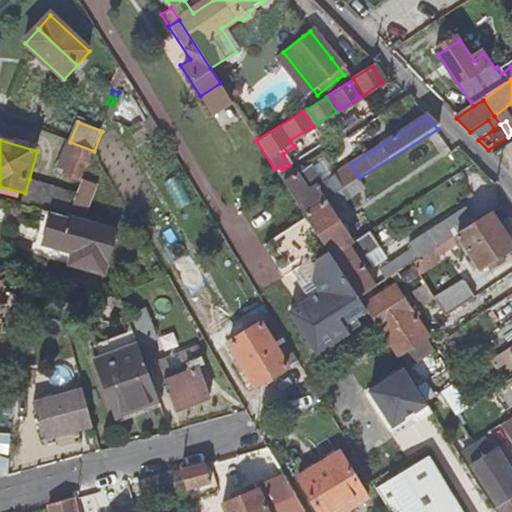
[(58,172),(81,182),(94,151),(70,142),(58,172)]
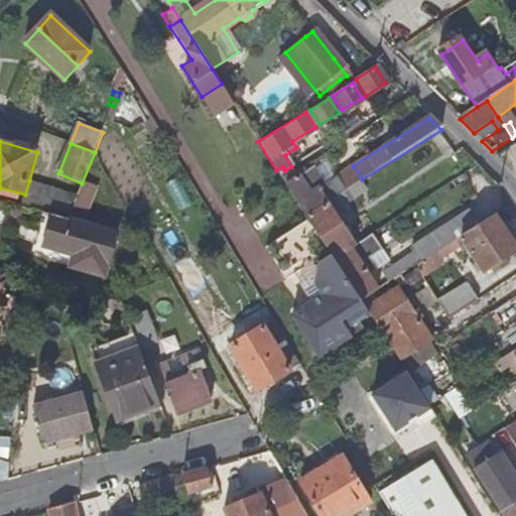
[(329,200),(348,187),(339,173),(325,182),(313,164),(285,182),(305,214),(329,200)]
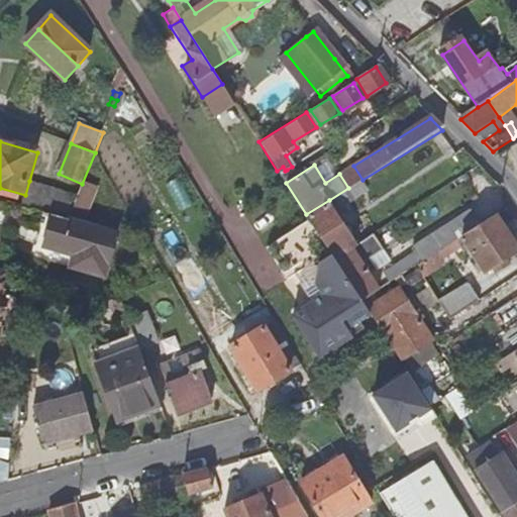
[(283,167),(277,171),(282,178),(290,173),(287,170),(285,171),(283,167)]
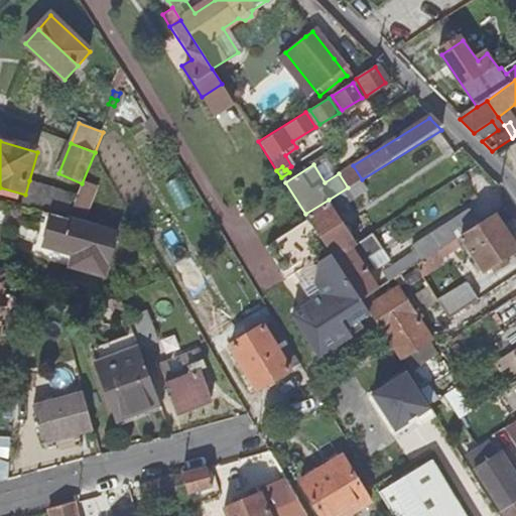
[(73,205),(89,212),(100,186),(84,179),(73,205)]
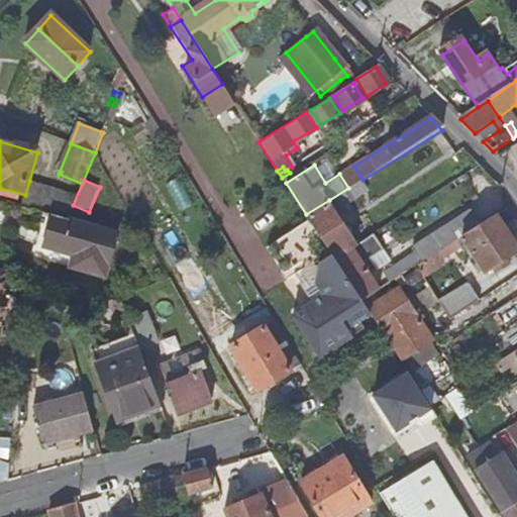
[(77,196),(29,181),(25,195),(22,205),(67,218),(77,196)]
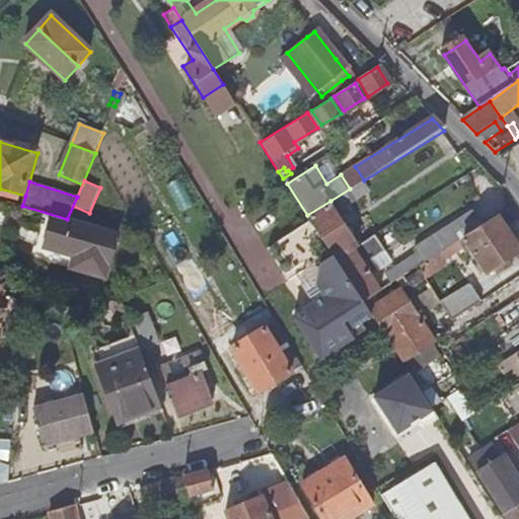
[(359,244),(330,201),(307,215),(314,226),(335,257),(355,246),(359,244)]
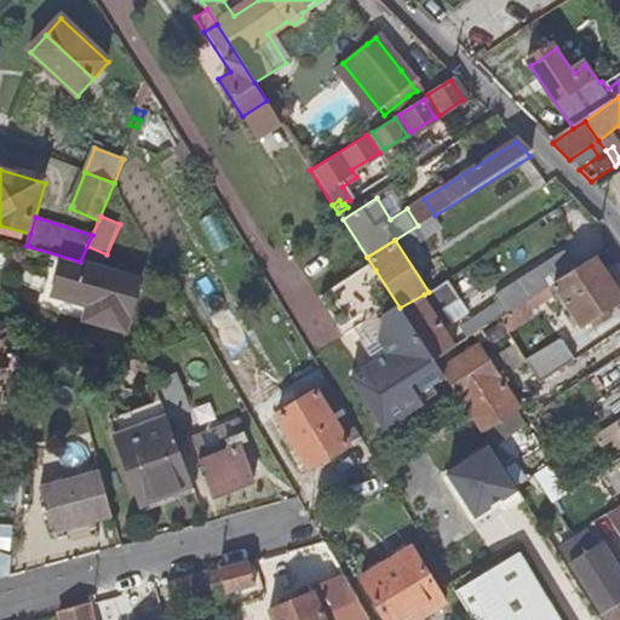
[(47,257),(39,296),(51,299),(47,311),(124,329),(137,277),(47,257)]
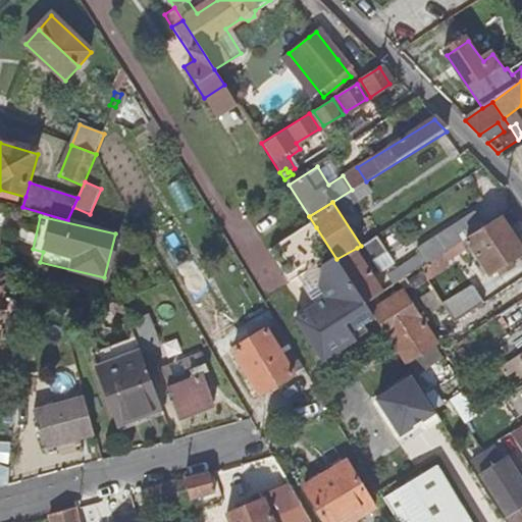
[(440,254),(446,263),(471,247),(488,274),(496,270),(500,276),(515,266),(511,260),(521,253),(513,240),(518,237),(513,229),(509,232),(500,217),(440,254)]
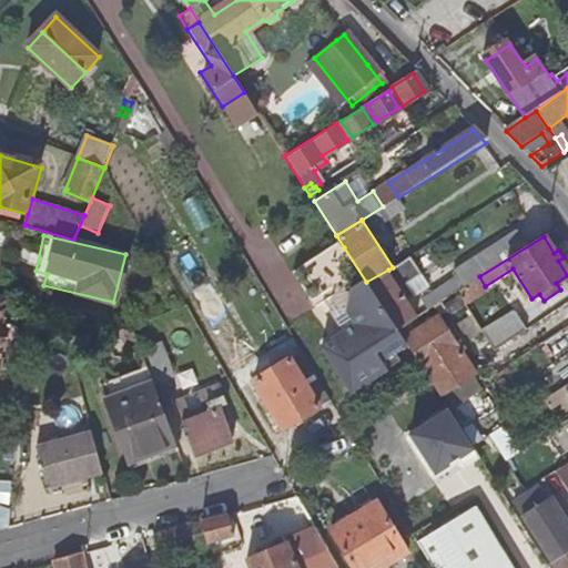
[(366,282),(344,247),(296,279),(315,307),(322,302),(343,332),(333,338),(363,385),(399,361),(394,352),(406,345),(403,338),(396,328),(366,282)]
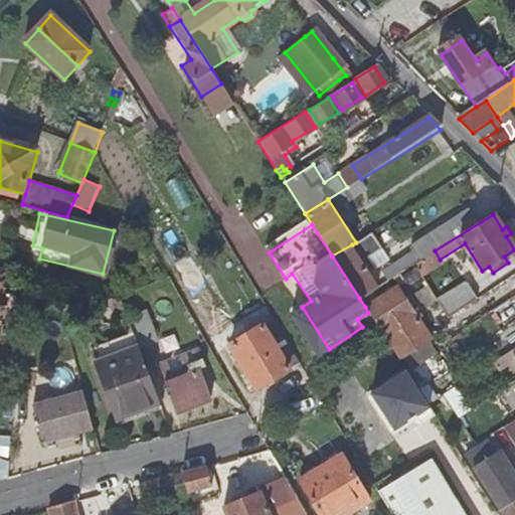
[(378,286),(352,244),(332,255),(359,298),(378,286)]
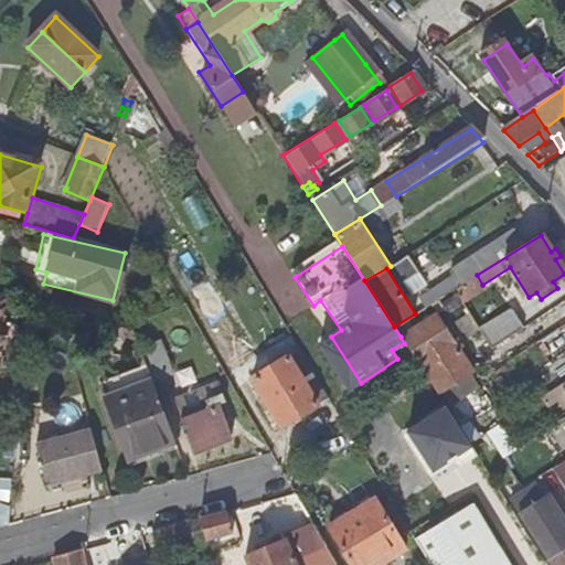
[(33,281),(43,284),(46,273),(35,269),(33,281)]
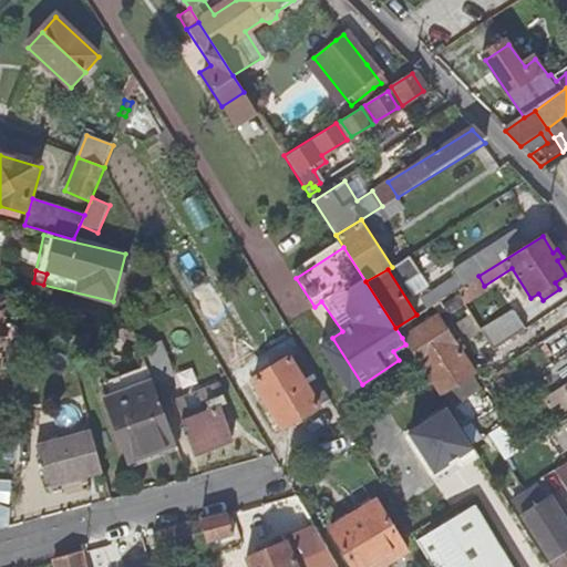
[(424,271),(408,280),(415,295),(432,286),(424,271)]
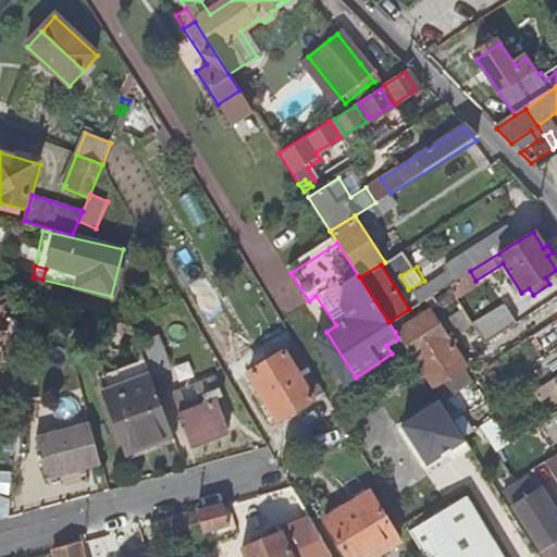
[(415,291),(421,301),(445,286),(457,279),(450,268),(415,291)]
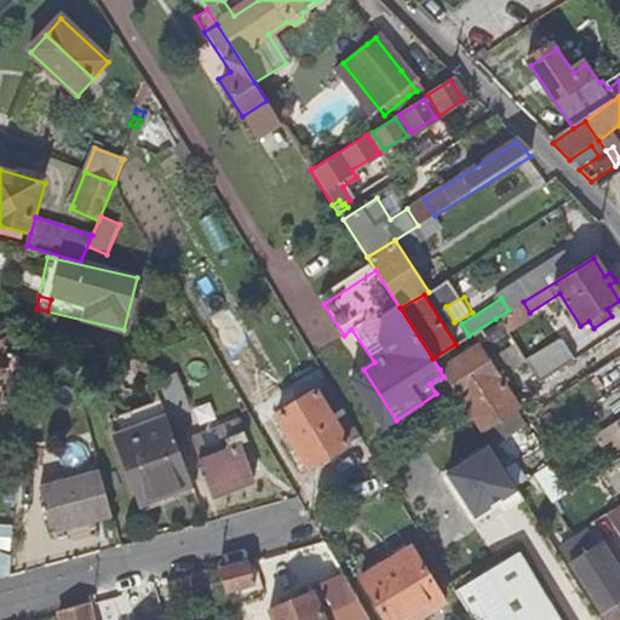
[(533,319),(529,313),(523,302),(509,310),(495,319),(506,336),(533,319)]
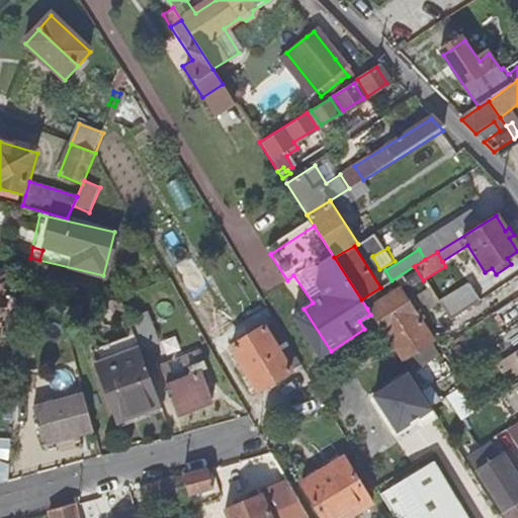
[(10,273),(0,270),(0,339),(6,316),(1,315),(10,273)]
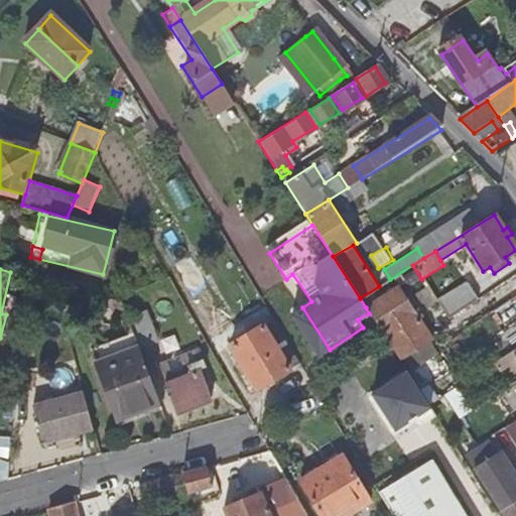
[(447,319),(478,300),(467,283),(436,302),(447,319)]
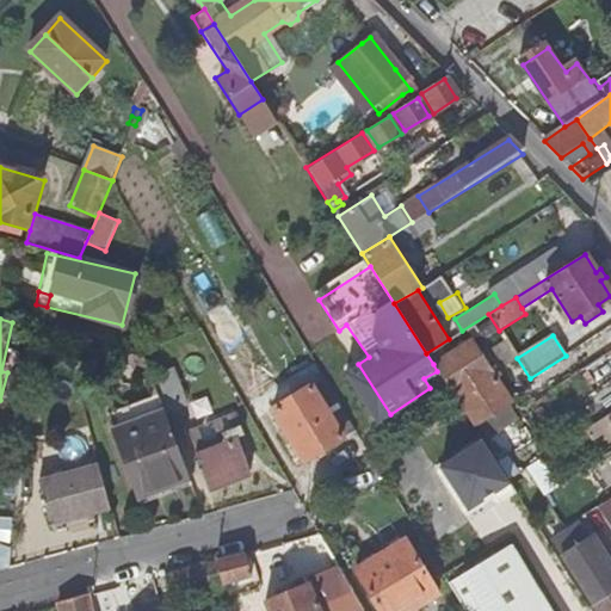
[(460,347),(433,364),(437,371),(456,400),(471,424),(498,407),(460,347)]
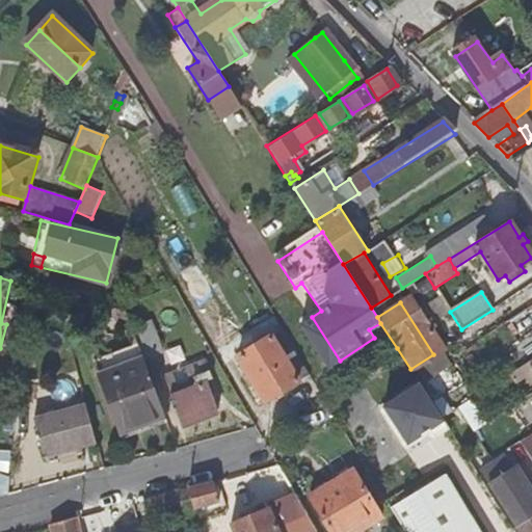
[(141,352),(144,362),(163,355),(153,326),(134,331),(139,346),(141,352)]
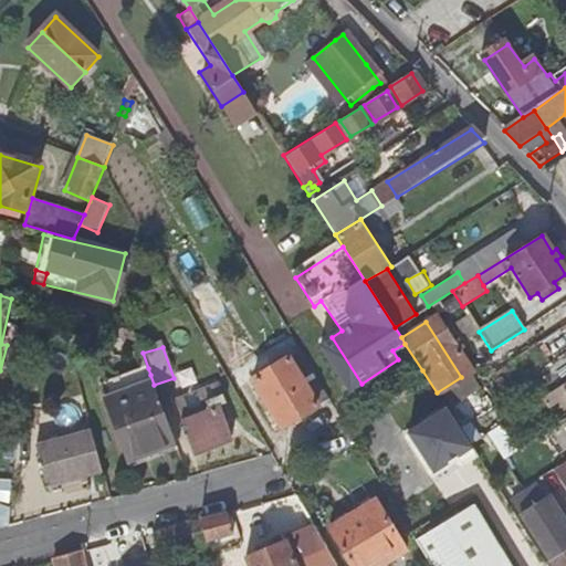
[(280,428),(328,400),(297,349),(250,379),(280,428)]
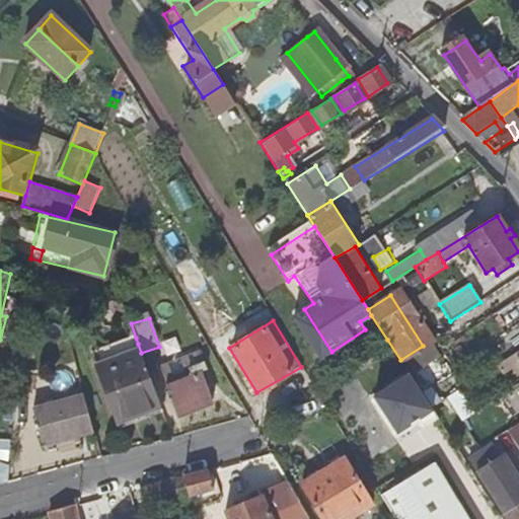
[(92,353),(118,423),(160,409),(141,353),(138,344),(136,338),(92,353)]
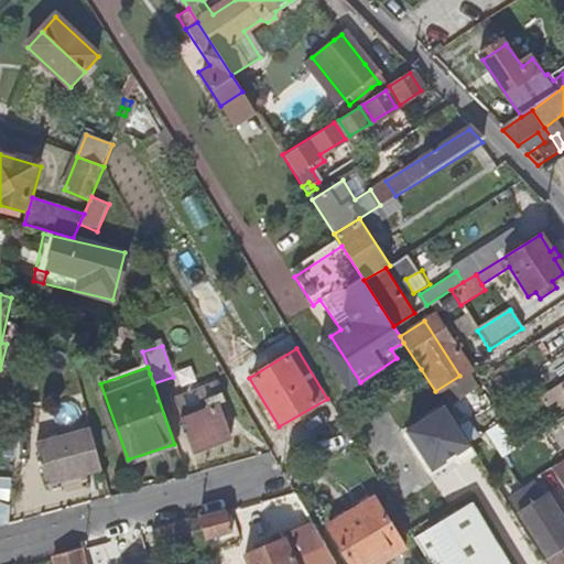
[(208,413),(182,422),(192,453),(230,440),(220,409),(226,407),(223,398),(205,404),(208,413)]
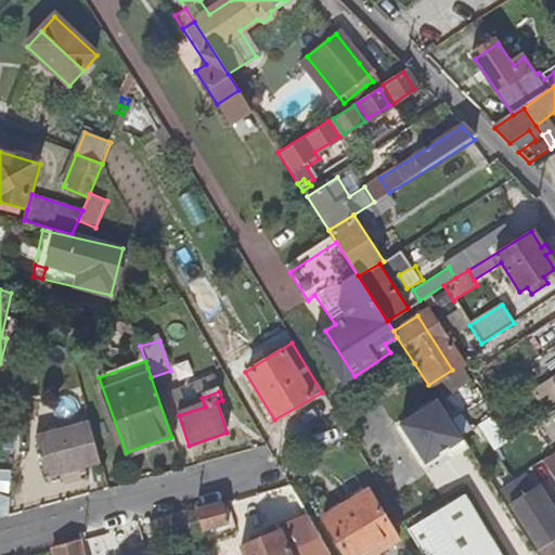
[(495,415),(480,422),(494,450),(508,443),(495,415)]
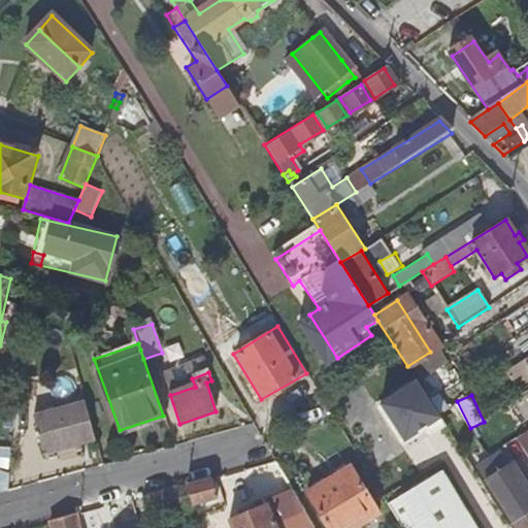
[(42,455),(79,446),(95,441),(86,403),(33,417),(42,455)]
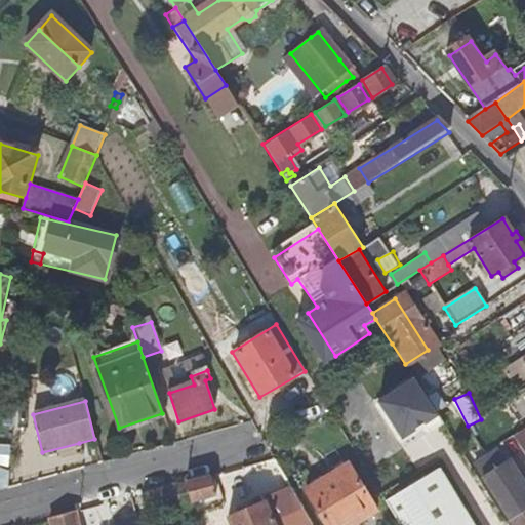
[(119,428),(121,434),(164,418),(162,413),(119,428)]
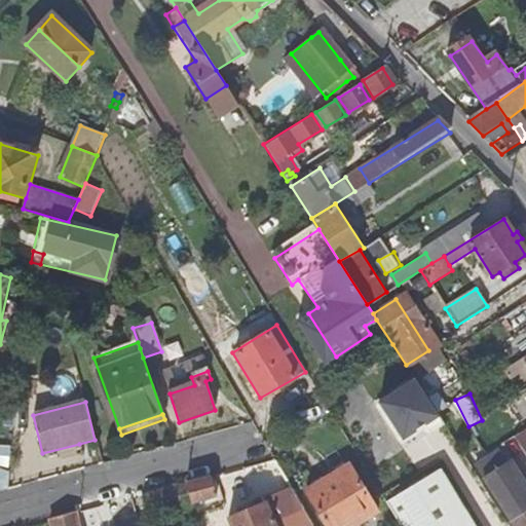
[(0,423),(0,463),(10,464),(13,424),(0,423)]
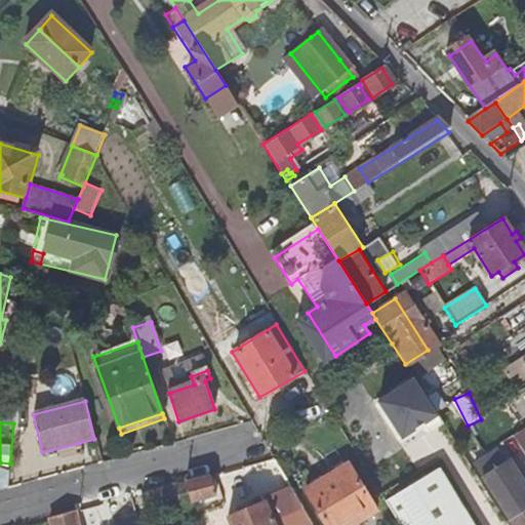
[(80,450),(79,443),(42,452),(44,459),(80,450)]
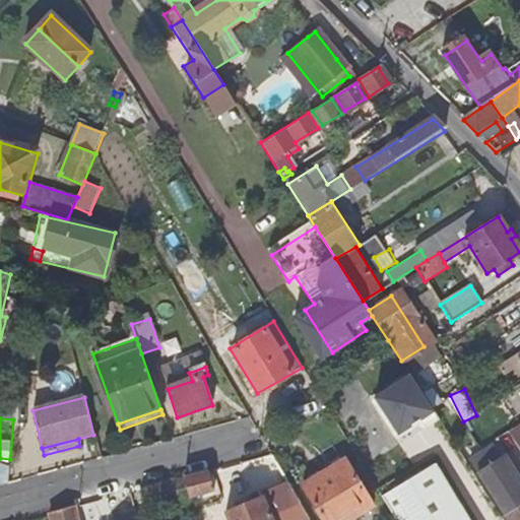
[(519,519),(519,474),(499,441),(469,459),(509,519),(519,519)]
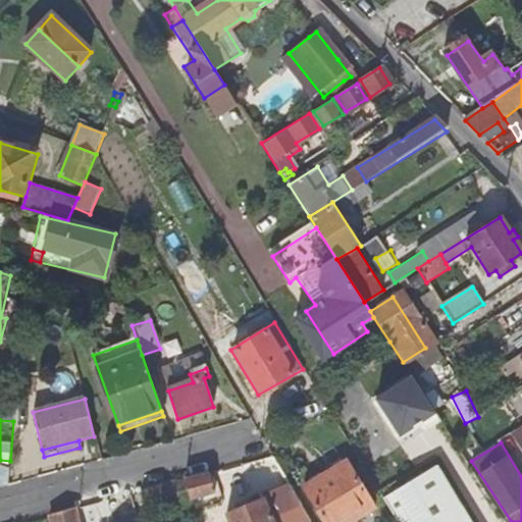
[(345,464),(303,489),(323,521),(353,521),(373,510),(345,464)]
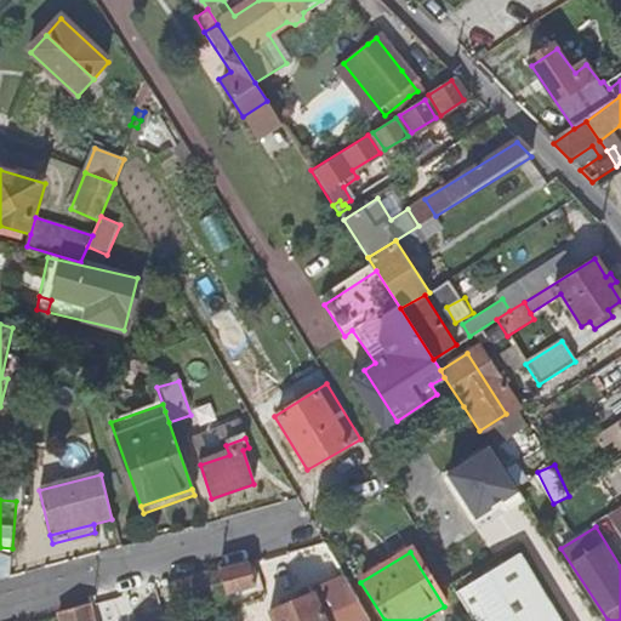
[(554,620),(517,556),(454,593),(469,620),(554,620)]
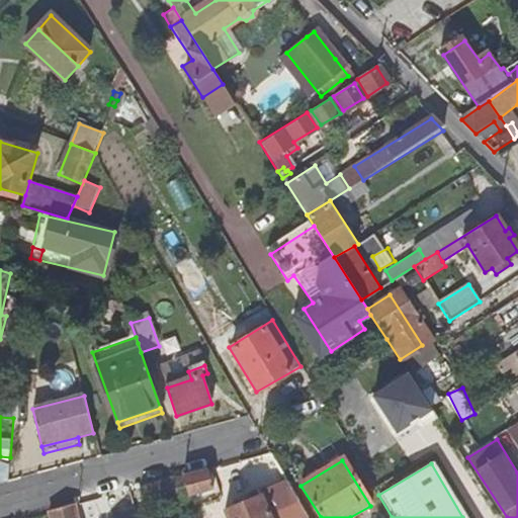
[(183,479),(188,499),(214,491),(208,471),(183,479)]
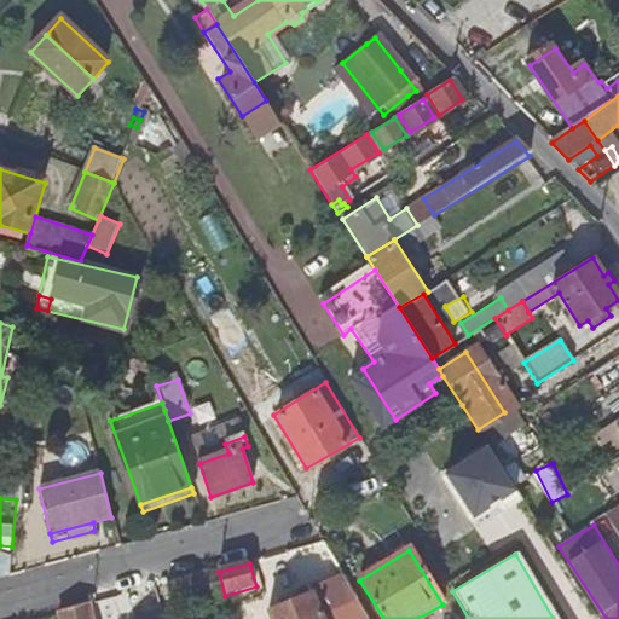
[(219,572),(168,585),(177,609),(225,596),(219,572)]
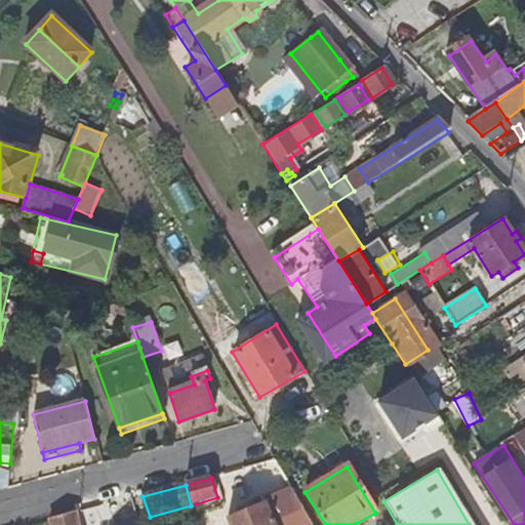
[(267,511),(229,521),(230,524),(312,524),(295,496),(266,506),(267,511)]
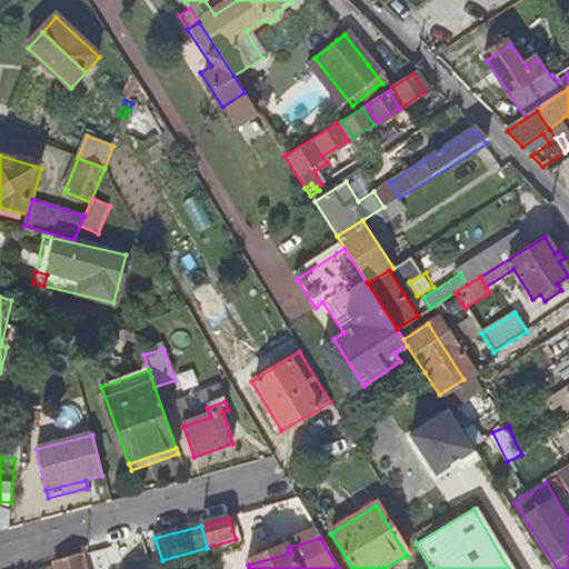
[(86,568),(83,557),(55,566),(55,568),(86,568)]
